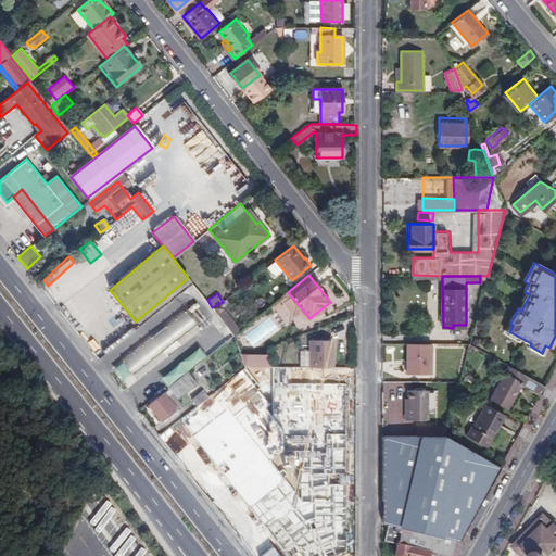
[(219,304),(213,308),(227,326),(232,320),(219,304)]
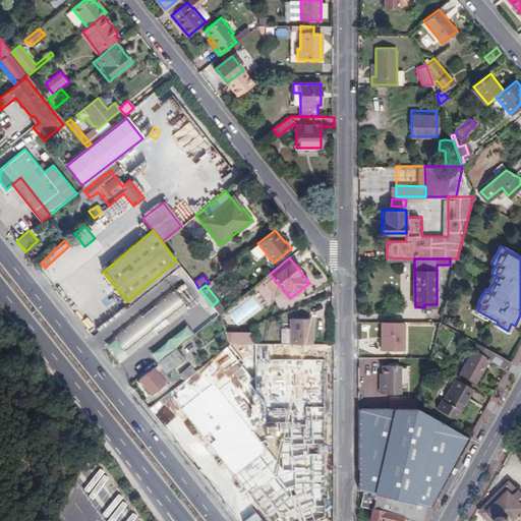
[(155,305),(166,319),(183,304),(173,291),(155,305)]
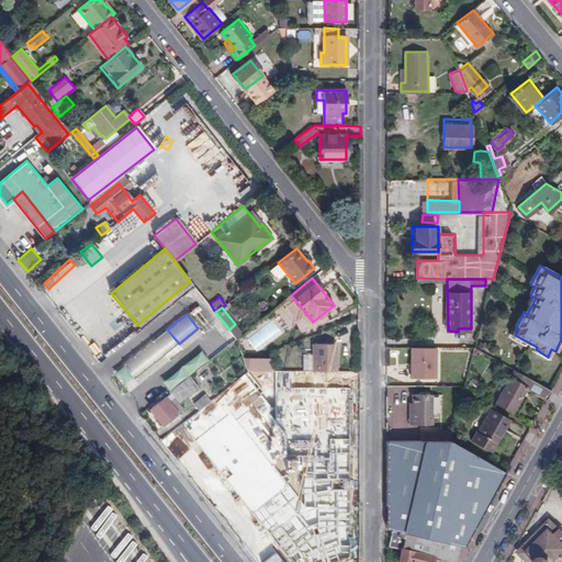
[(182,348),(179,344),(167,329),(154,340),(166,355),(169,358),(182,348)]
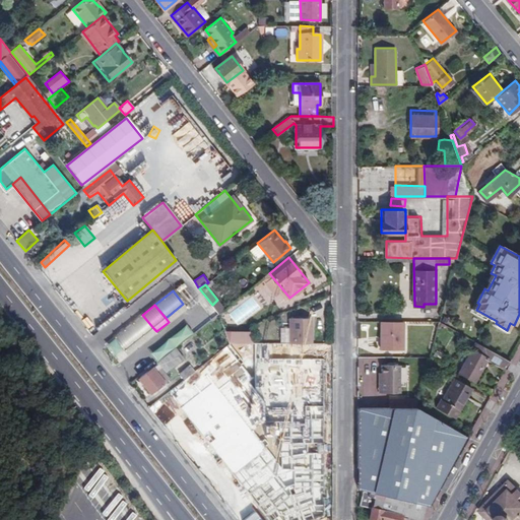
[(126,350),(153,328),(142,315),(115,337),(126,350)]
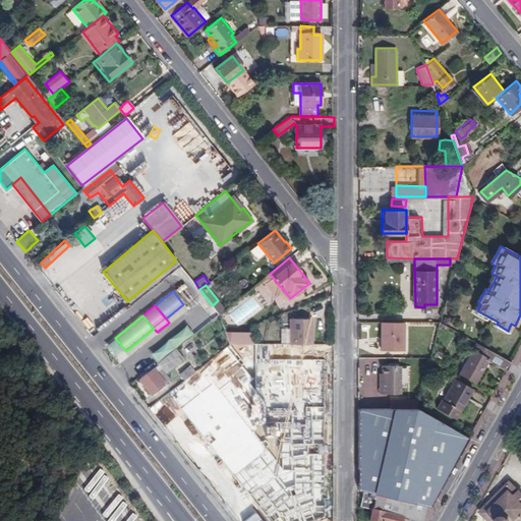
[(290,319),(290,344),(312,344),(312,319),(290,319)]
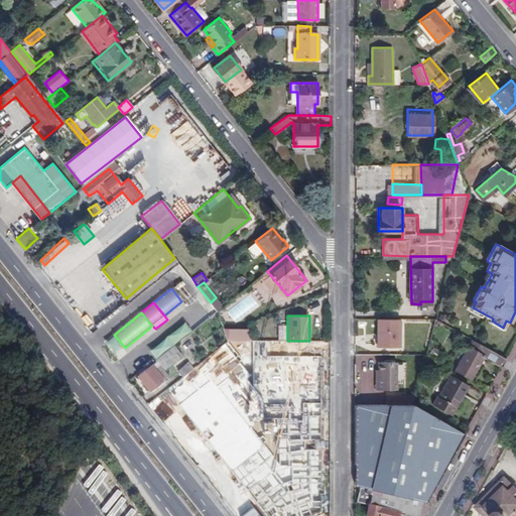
[(399,317),(378,317),(378,347),(399,347),(399,317)]
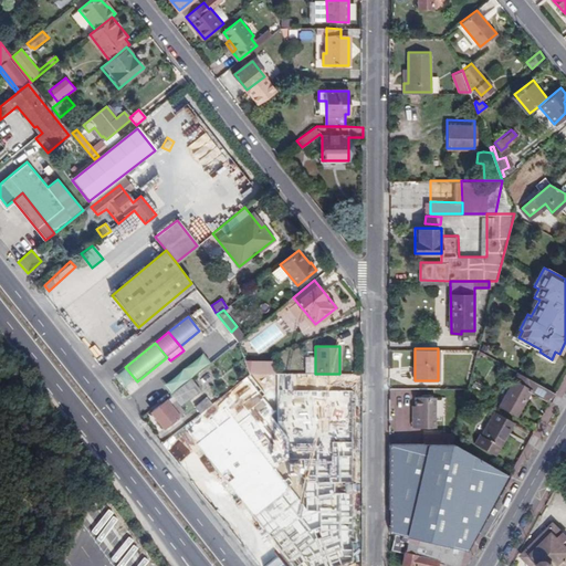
[(275,362),(245,362),(250,374),(275,374),(275,362)]
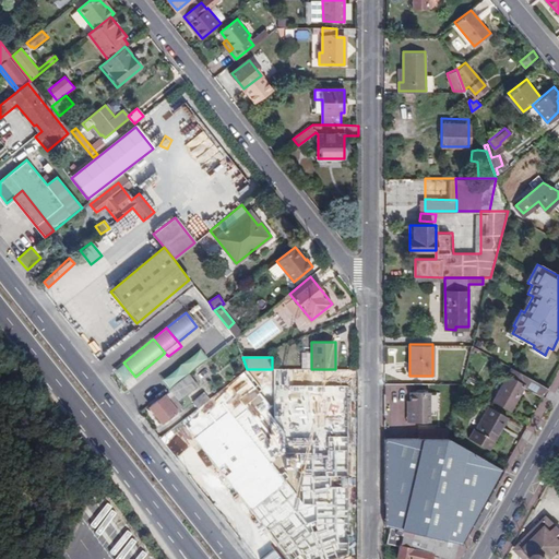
[(512,368),(494,401),(510,409),(524,385),(544,397),(549,389),(512,368)]
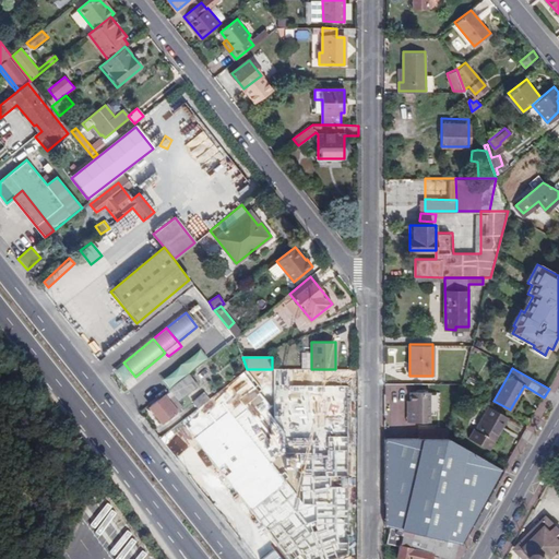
[(189,373),(169,390),(170,392),(152,407),(163,423),(182,406),(178,402),(199,383),(189,373)]
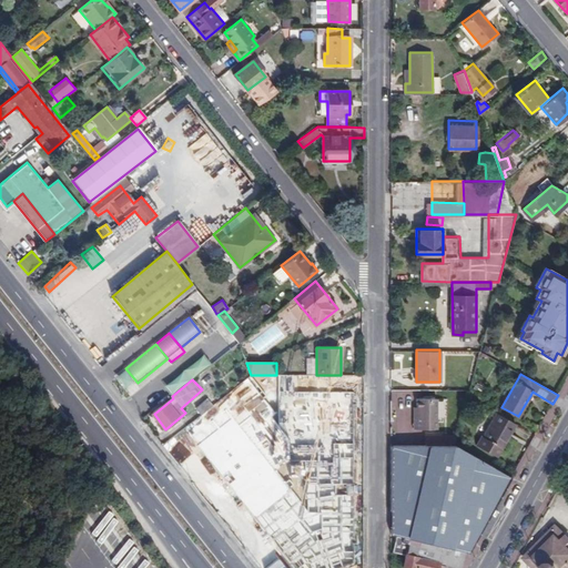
[(352,506),(350,506),(350,484),(351,484),(352,483),(353,483),(354,482),(355,479),(355,478),(355,404),(355,402),(354,401),(353,399),(352,398),(351,397),(350,397),(316,397),(314,397),(313,398),(312,399),(311,402),(311,403),(311,477),(311,479),(311,480),(312,482),(313,483),(314,484),(316,484),(320,484),(320,513),(303,519),(285,497),(288,494),(290,493),(291,490),(290,488),(290,486),(239,423),(237,422),(236,422),(235,421),(233,421),(232,422),(230,422),(204,443),(203,445),(202,446),(202,447),(203,449),(204,450),(255,515),(256,516),(259,516),(260,516),(261,516),(262,516),(276,533),(275,534),(274,536),(274,537),(274,539),(274,540),(275,541),(296,567),(341,567),(352,564),(354,563),(355,560),(355,559),(355,555),(355,513),(355,510),(355,509),(354,508),(353,507),(352,506)]
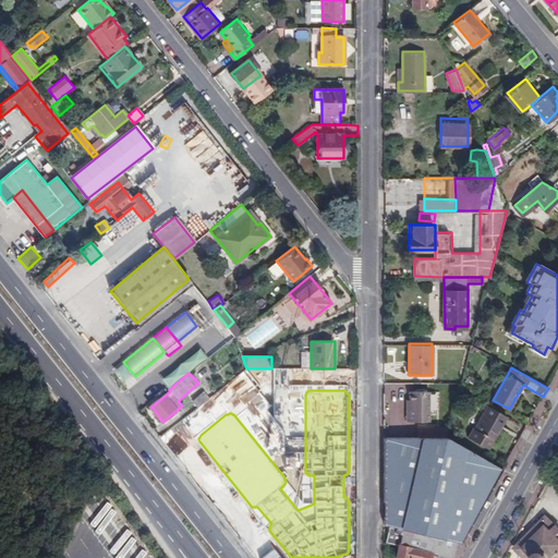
[(193,401),(198,408),(209,399),(204,392),(193,401)]
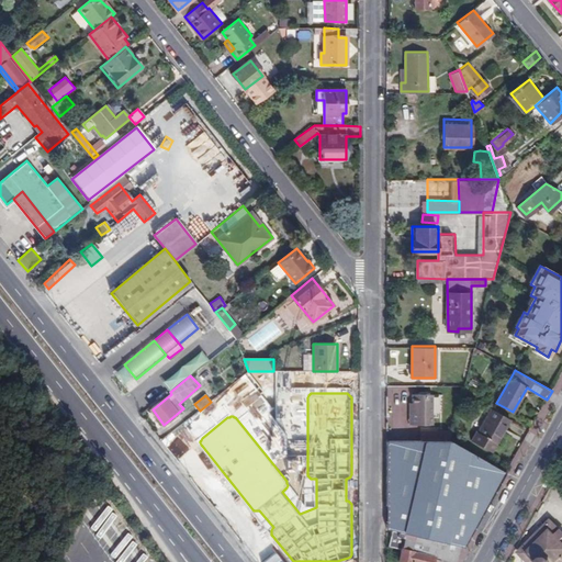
[(414,404),(414,425),(433,425),(433,395),(414,395),(414,404)]
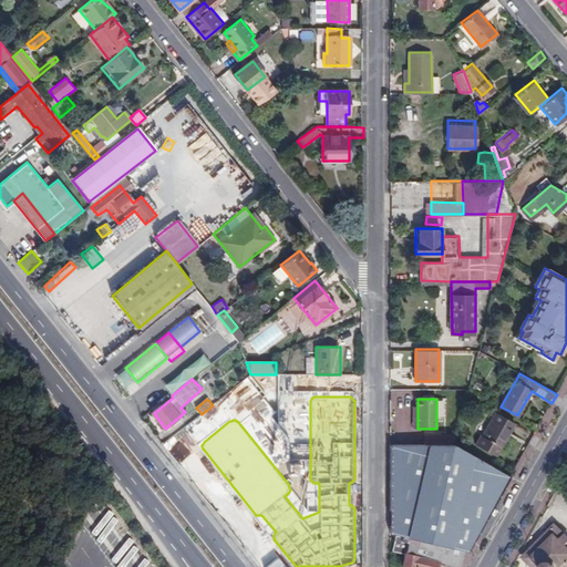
[(502,446),(514,422),(496,412),(483,436),(481,435),(476,443),(495,453),(500,445),(502,446)]
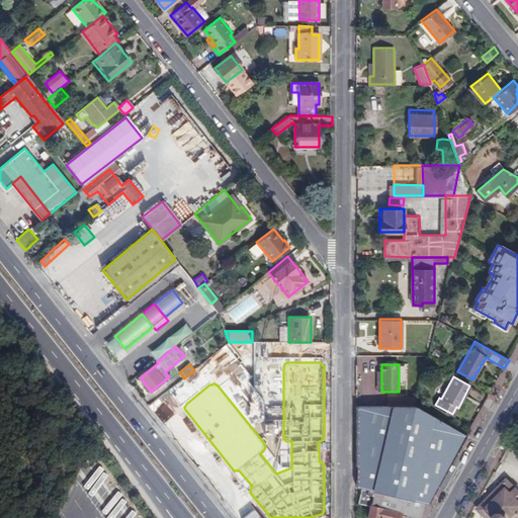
[(466,435),(421,410),(424,404),(419,401),(416,407),(418,399),(389,398),(387,407),(356,407),(356,486),(361,487),(358,502),(369,505),(367,516),(374,517),(378,517),(382,517),(399,517),(401,511),(403,512),(401,517),(416,517),(417,516),(421,516),(424,503),(428,504),(466,435)]
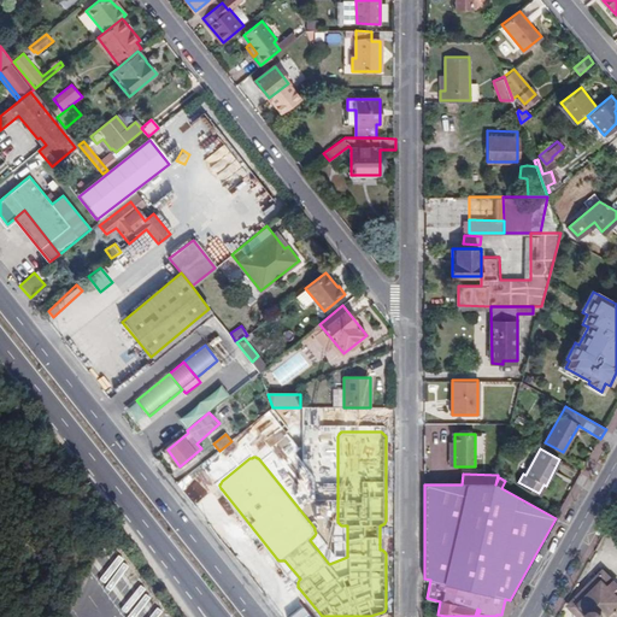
[(616,616),(616,581),(606,570),(570,606),(581,616),(616,616)]
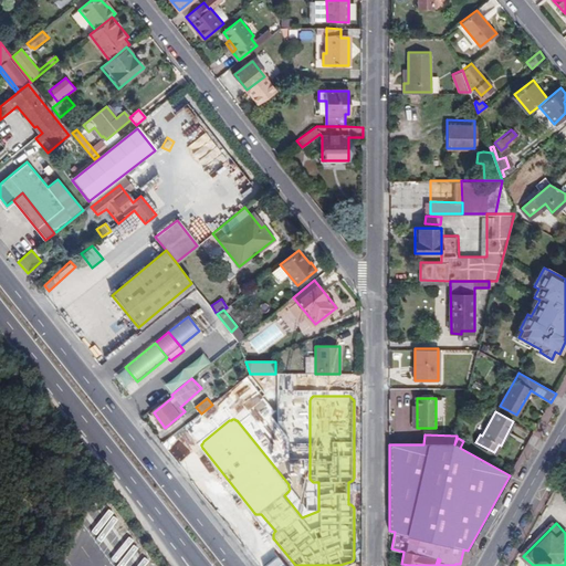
[(134,565),(144,553),(130,544),(115,565),(134,565)]
